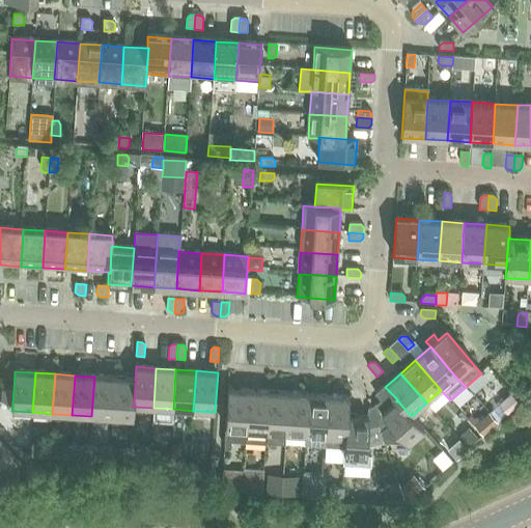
[(91,416),(111,417),(114,378),(94,377),(91,416)]
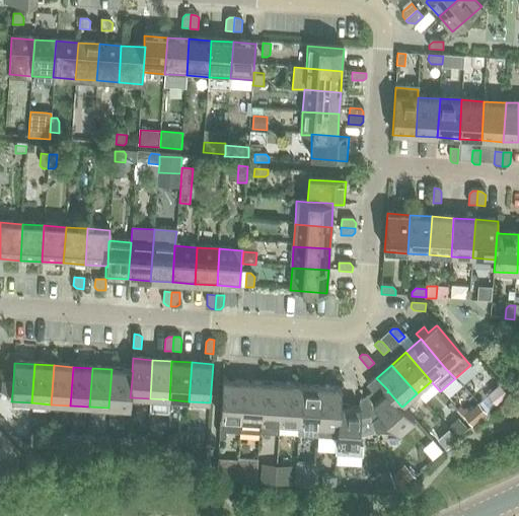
[(112,369),(108,408),(130,410),(131,397),(130,397),(133,371),(132,371),(112,369)]
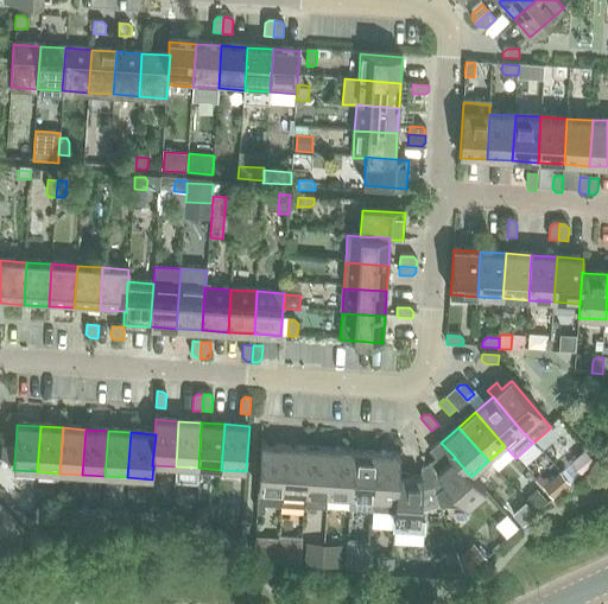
[(436,459),(426,468),(439,508),(466,508),(485,491),(472,476),(470,476),(455,458),(454,459),(454,458),(455,457),(441,443),(429,452),(436,459)]
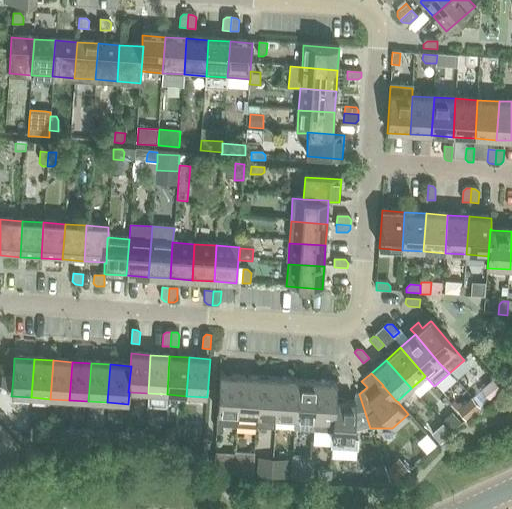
[(2,388),(12,388),(13,376),(2,376),(2,388)]
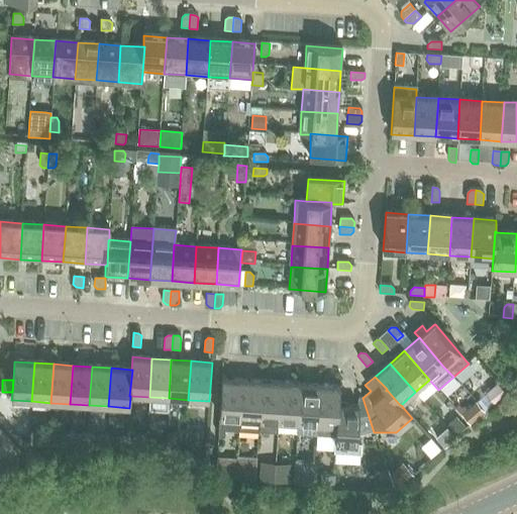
[(224,431),(238,432),(242,381),(222,380),(218,438),(224,439),(224,431)]
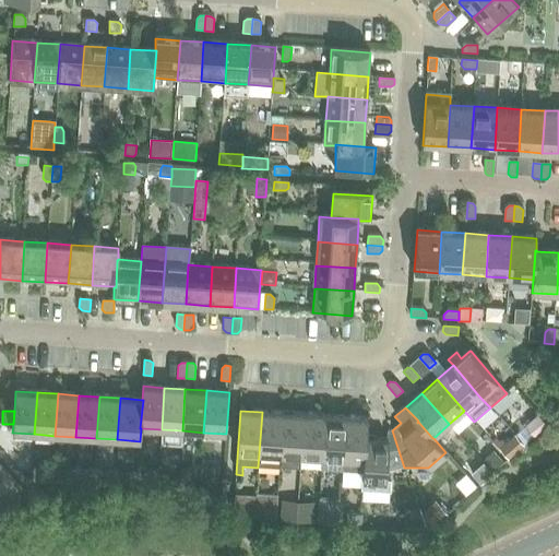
[(258,468),(278,469),(283,414),(262,412),(258,468)]
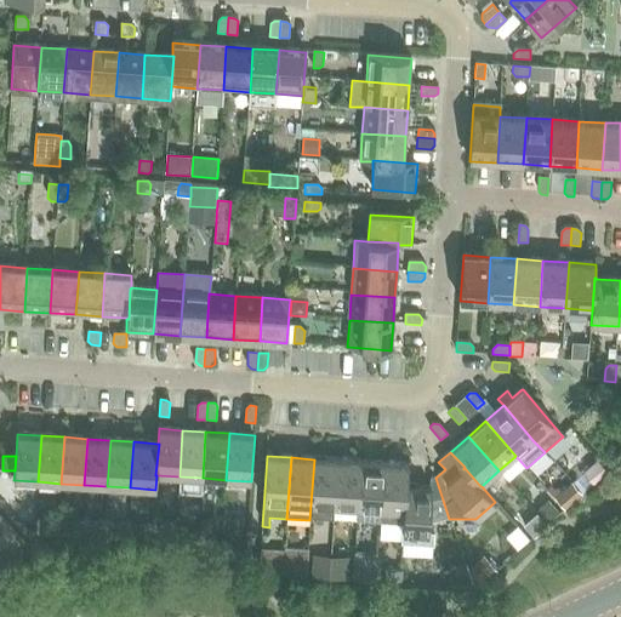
[(332,523),(334,508),(337,461),(314,460),(309,520),(332,523)]
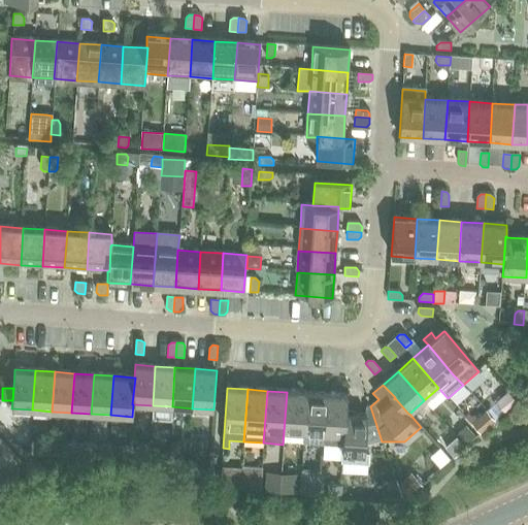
[(284,432),(303,433),(306,393),(287,392),(284,432)]
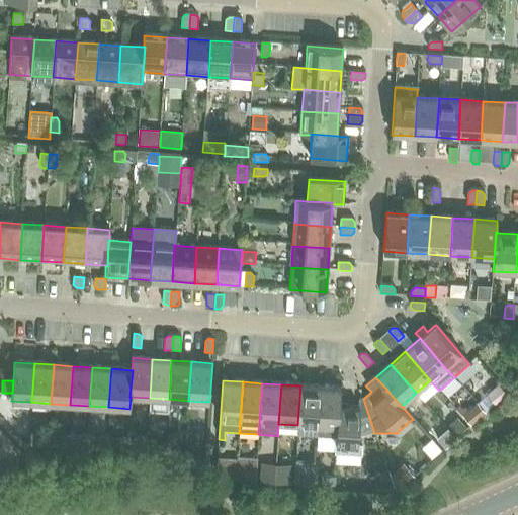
[(297,437),(317,438),(320,387),(300,385),(297,425),(297,437)]
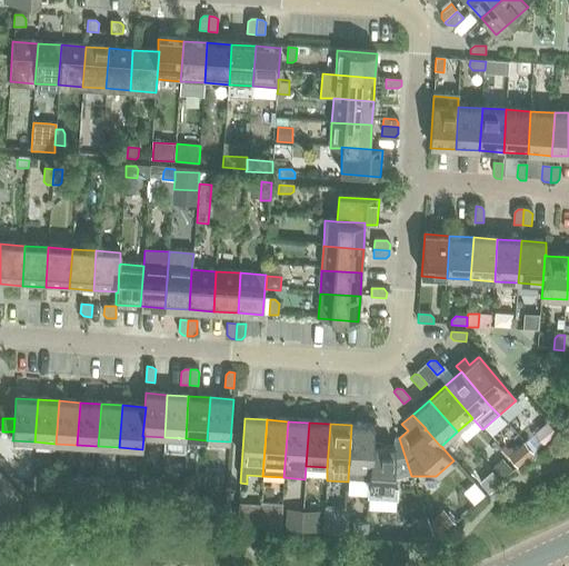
[(543,446),(557,434),(548,424),(535,435),(543,446)]
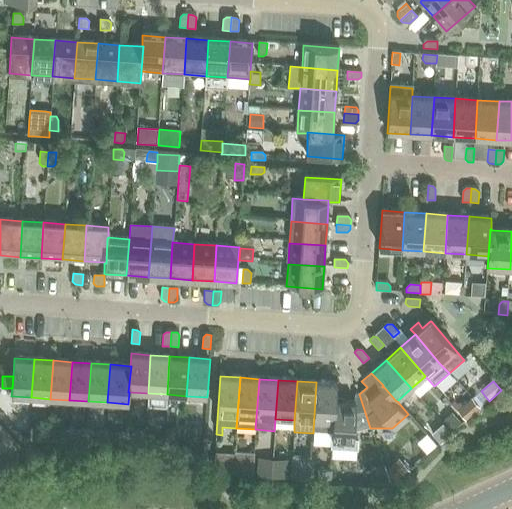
[(313,433),(332,435),(333,422),(333,423),(335,402),(335,401),(337,384),(316,382),(313,433)]
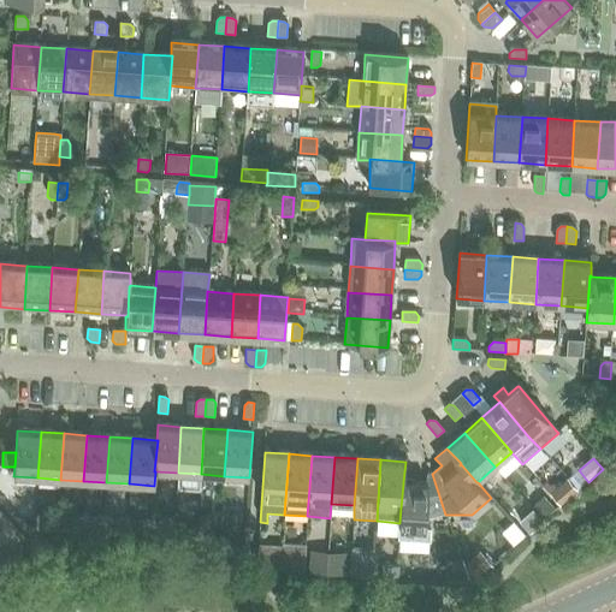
[(401,507),(400,523),(398,542),(430,545),(430,532),(425,530),(426,521),(445,515),(432,474),(427,475),(426,485),(403,482),(403,483),(401,509),(401,507)]
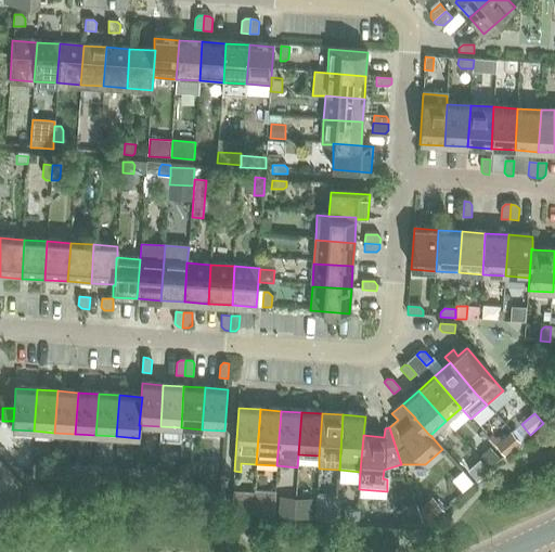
[(511,432),(494,446),(504,458),(515,448),(518,445),(520,444),(511,432)]
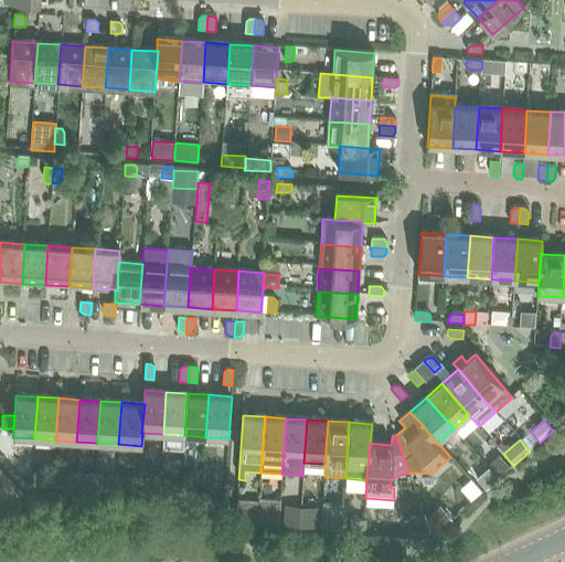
[(499,457),(487,467),(489,469),(498,479),(508,472),(509,469),(499,457)]
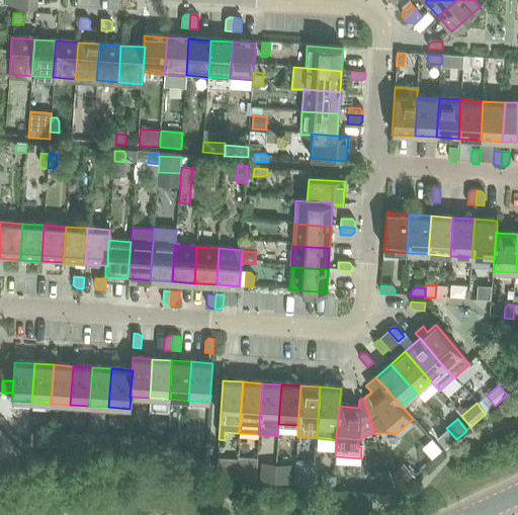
[(448,430),(437,439),(445,449),(450,445),(453,442),(456,439),(448,430)]
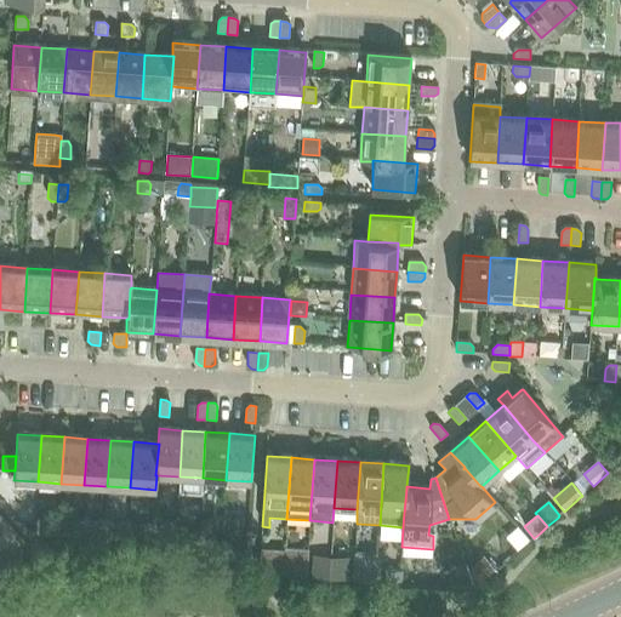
[(47,537),(57,537),(58,519),(52,519),(49,523),(47,537)]
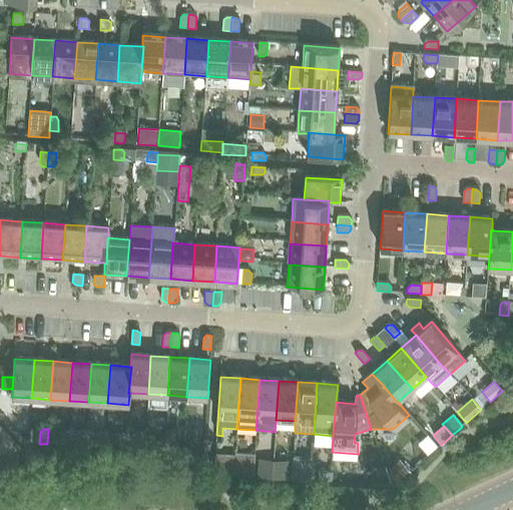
[(48,429),(47,444),(56,445),(56,433),(53,430),(48,429)]
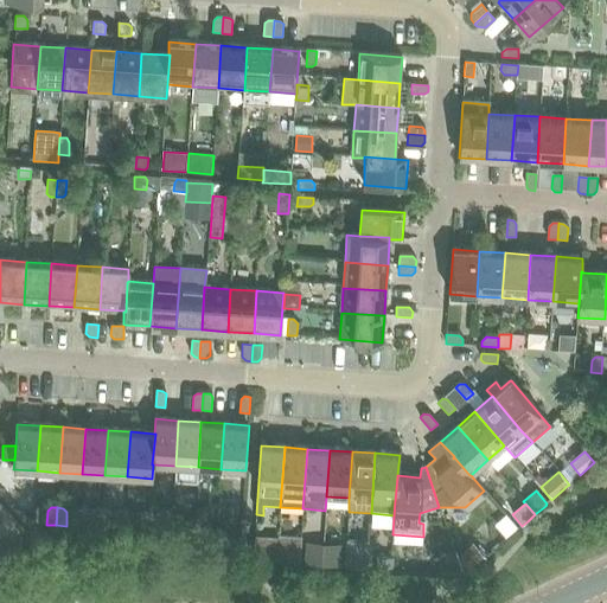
[(157,508),(155,520),(171,521),(172,510),(157,508)]
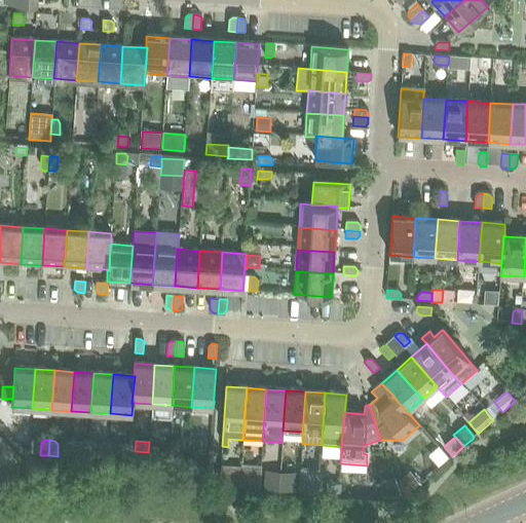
[(79,457),(87,458),(88,443),(83,443),(80,445),(79,457)]
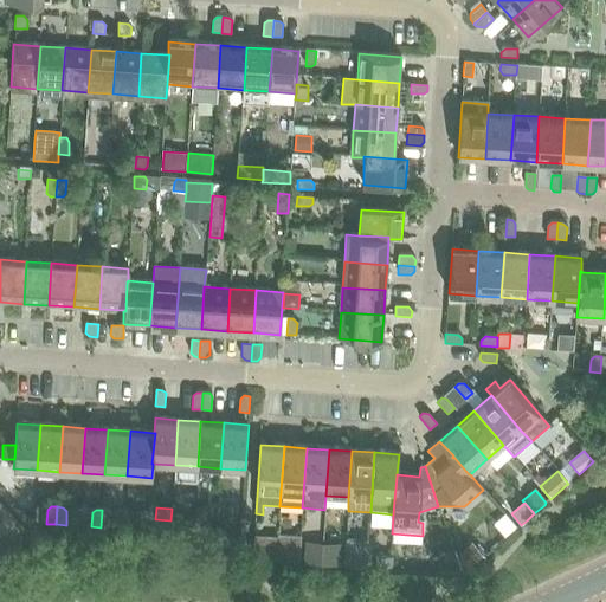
[(102,510),(101,528),(111,528),(113,515),(108,510),(102,510)]
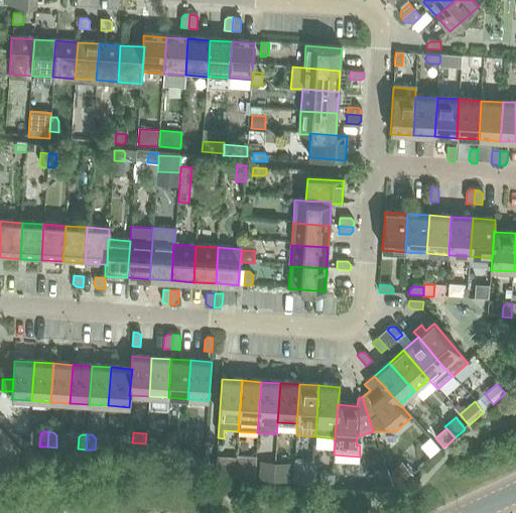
[(118,452),(126,452),(127,437),(122,436),(119,439),(118,452)]
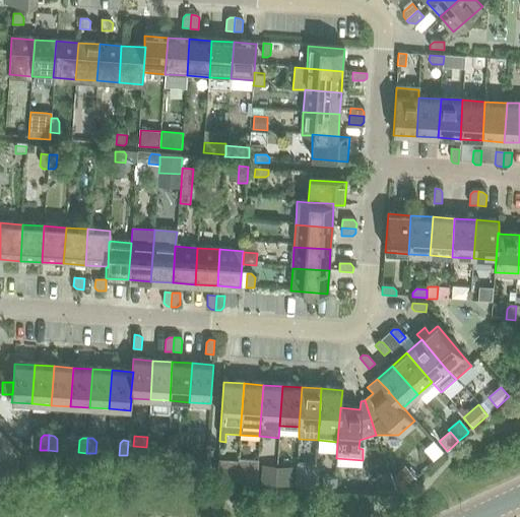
[(230,467),(238,468),(239,454),(234,454),(231,457),(230,467)]
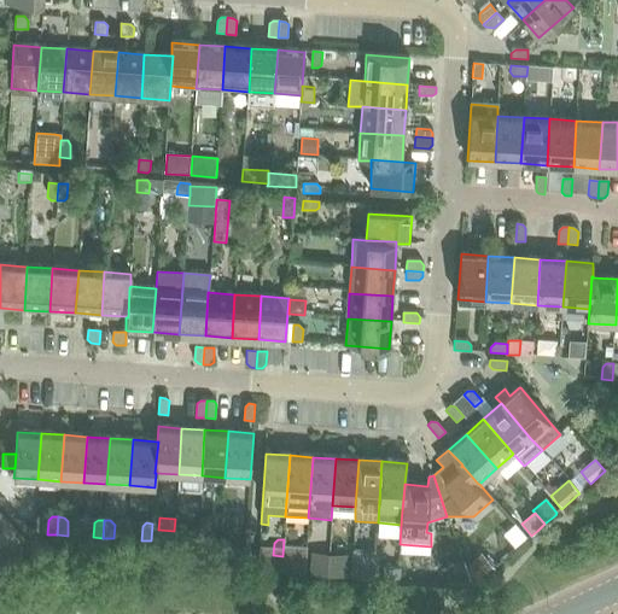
[(284,539),(283,556),(292,557),(293,544),(290,539),(284,539)]
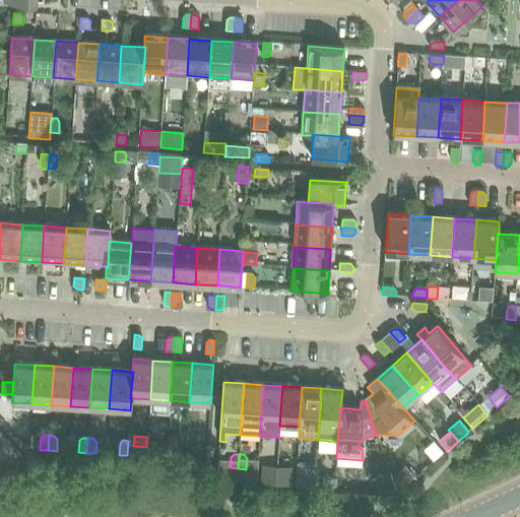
[(404,467),(391,478),(396,496),(399,493),(414,479),(404,467)]
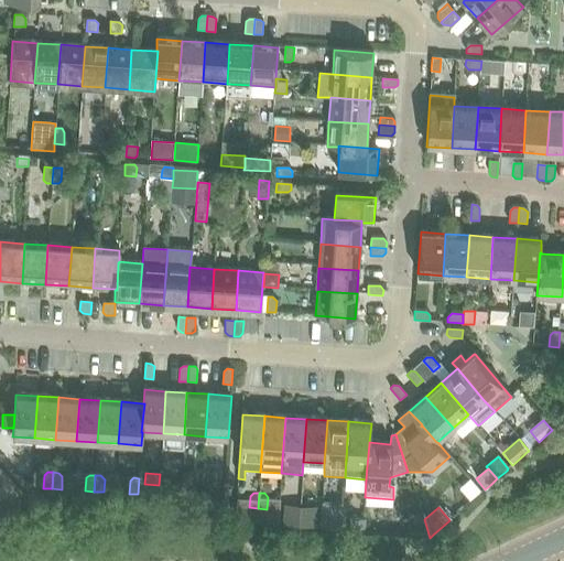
[(284,508),(283,527),(299,528),(300,509),(284,508)]
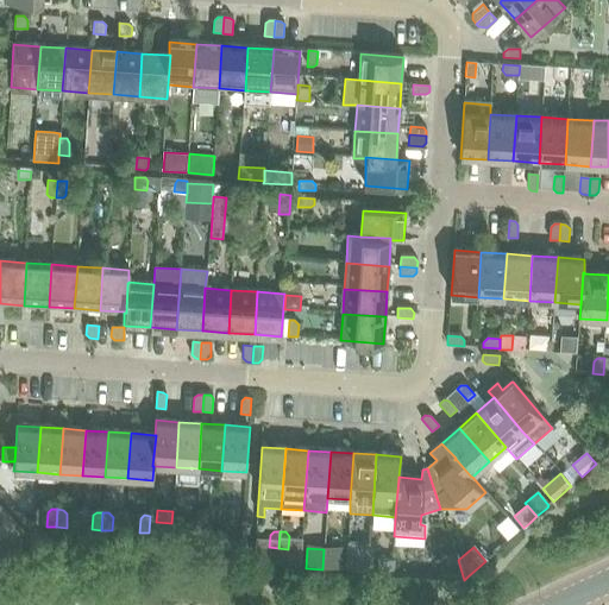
[(277,566),(278,550),(255,549),(255,554),(253,565),(277,566)]
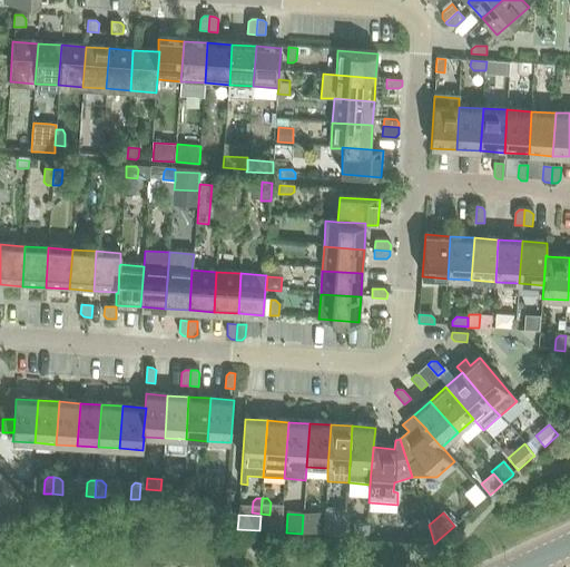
[(303,515),(302,534),(318,535),(320,516),(303,515)]
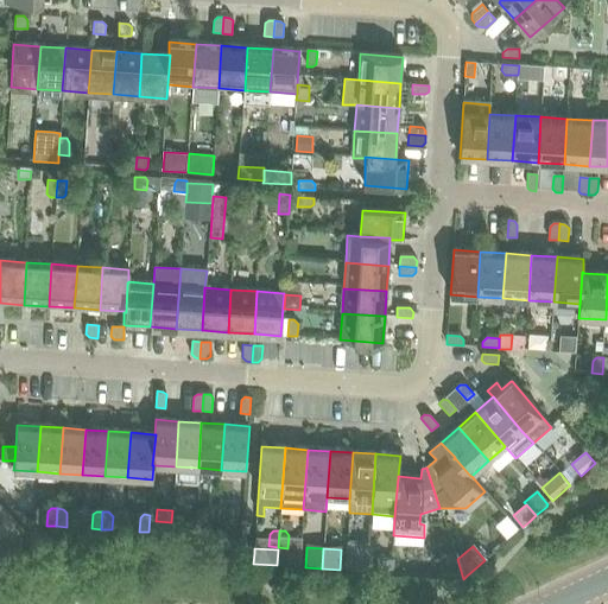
[(299,567),(301,552),(278,550),(277,565),(299,567)]
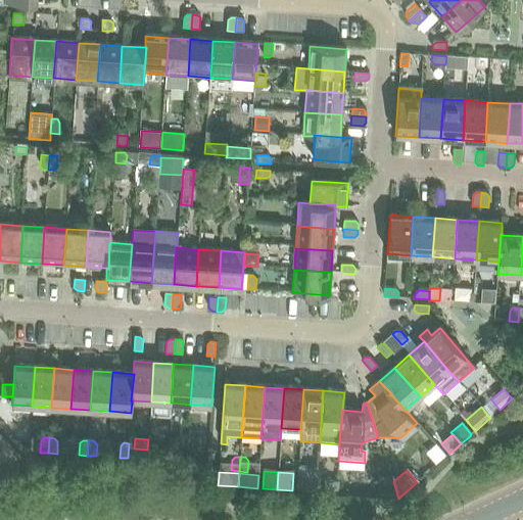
[(297,478),(297,490),(310,491),(317,492),(317,480),(297,478)]
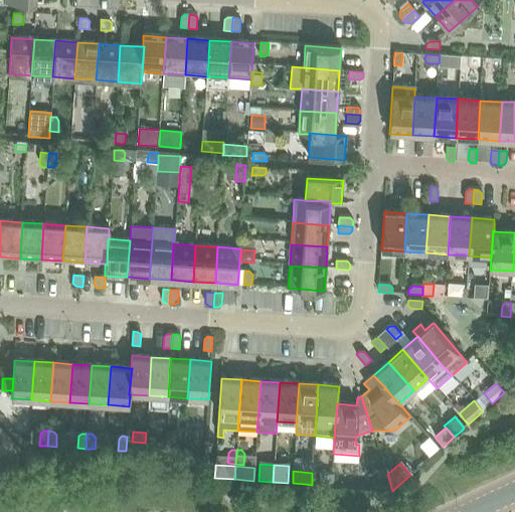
[(320,474),(319,489),(330,490),(331,475),(320,474)]
